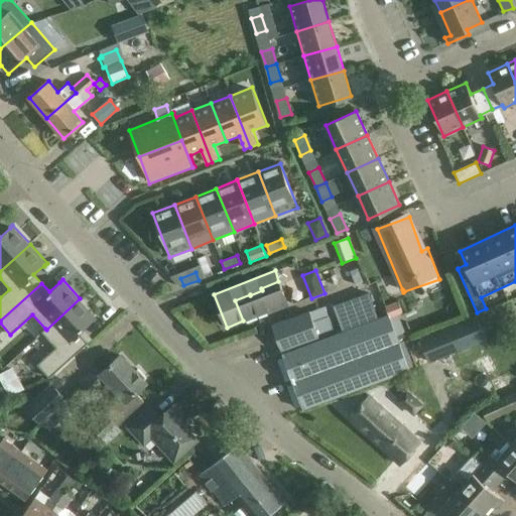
[(287,303),(278,281),(261,288),(262,290),(250,295),(250,294),(235,300),(243,320),(287,303)]
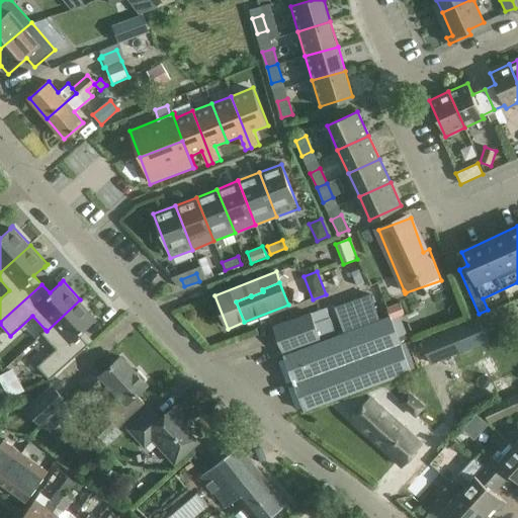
[(344,331),(379,319),(374,306),(362,310),(357,296),(334,305),(344,331)]
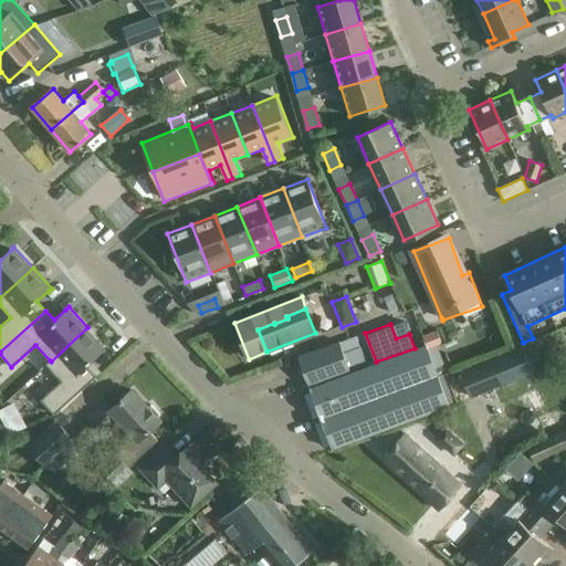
[(61,381),(40,400),(54,415),(101,371),(92,362),(103,352),(104,353),(107,349),(87,327),(51,362),(50,360),(45,364),(61,381)]
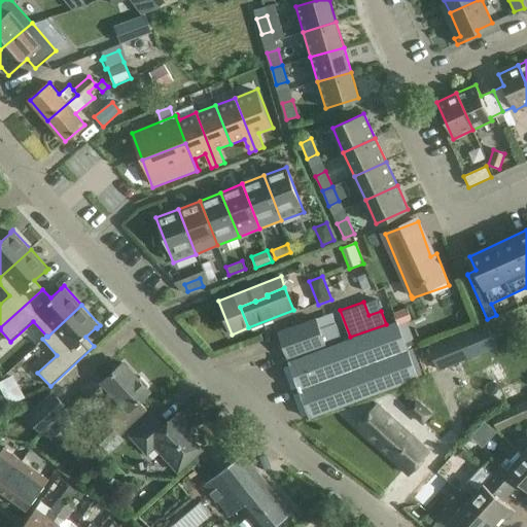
[(310,418),(328,411),(419,378),(408,349),(398,323),(411,319),(407,308),(394,313),(397,321),(308,354),(288,361),(299,389),(310,418)]
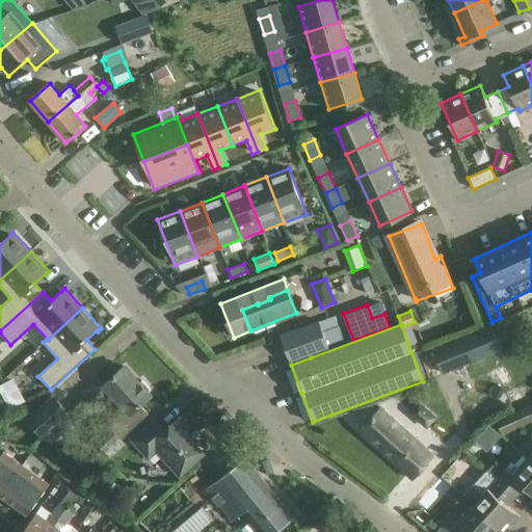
[(281,336),(290,363),(329,348),(319,321),(281,336)]
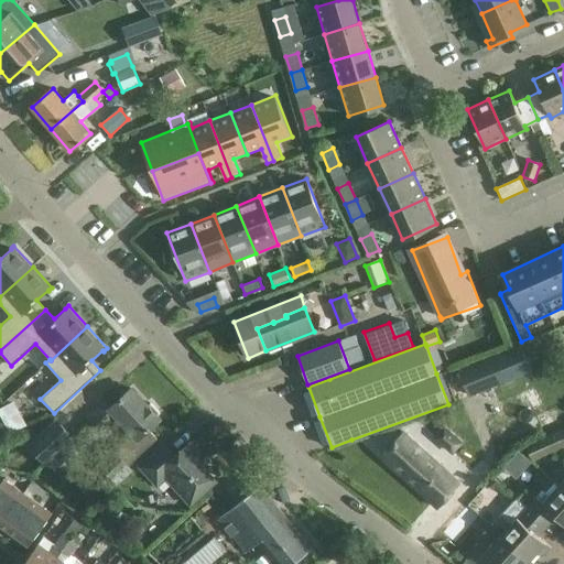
[(531,371),(520,346),(457,370),(468,397),(531,371)]
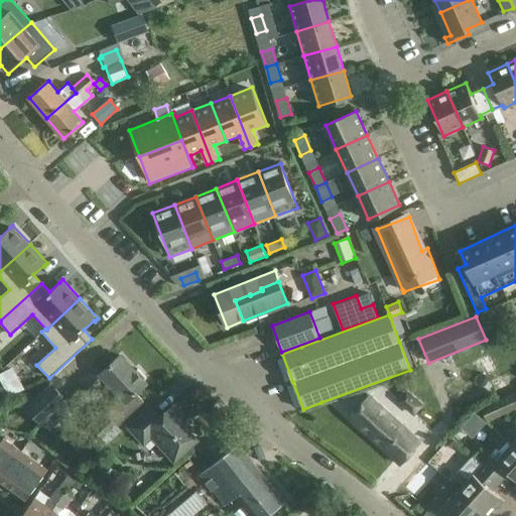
[(102,437),(116,425),(117,426),(143,402),(135,393),(145,384),(120,356),(102,373),(96,367),(82,381),(93,393),(106,381),(121,397),(105,412),(107,415),(93,427),(102,437)]
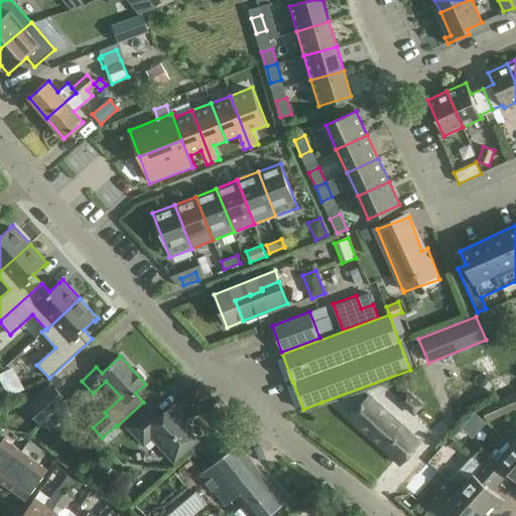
[(50,384),(25,407),(41,425),(68,401),(50,384)]
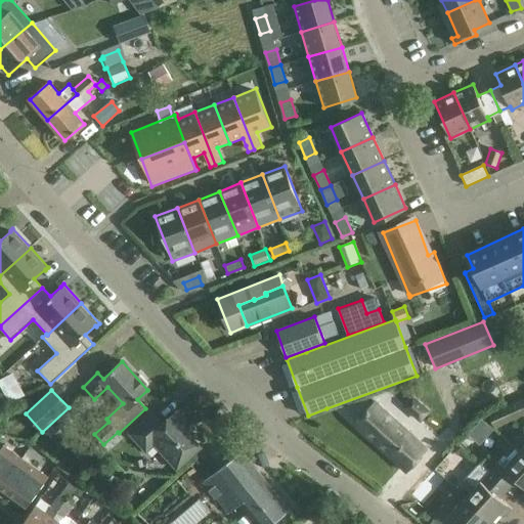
[(410,399),(403,407),(413,417),(421,408),(410,399)]
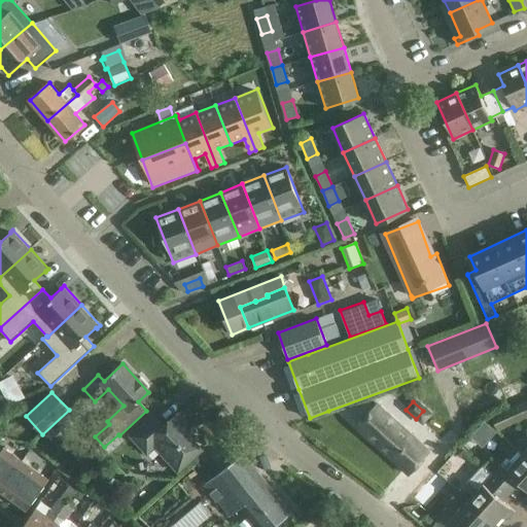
[(521,417),(526,414),(526,401),(517,407),(521,417)]
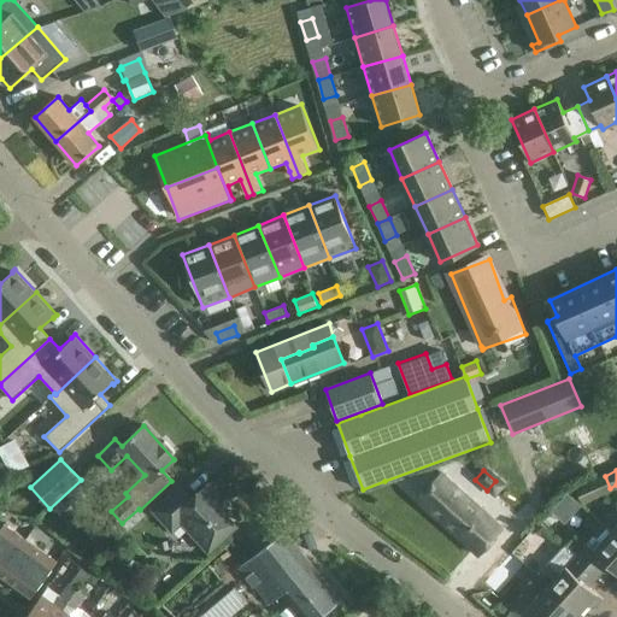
[(480,556),(495,538),(504,528),(440,472),(416,499),(480,556)]
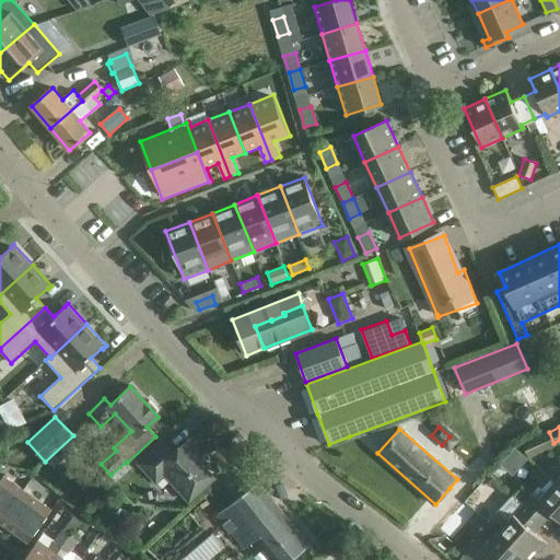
[(139,463),(156,481),(165,474),(189,500),(214,478),(200,463),(207,457),(189,439),(174,453),(163,442),(139,463)]
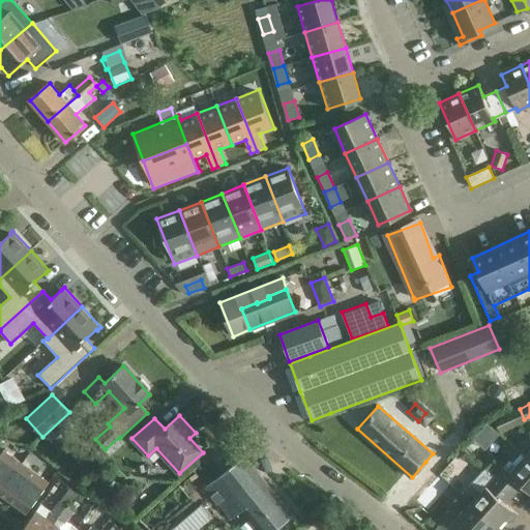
[(488,423),(473,439),(484,449),(499,434),(488,423)]
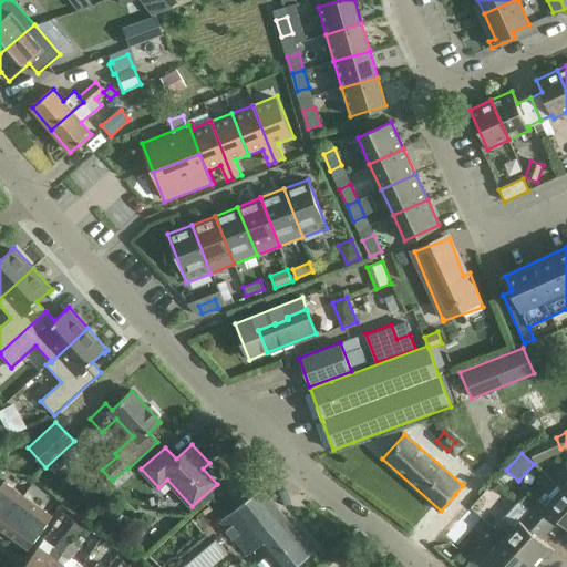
[(123,477),(115,484),(119,488),(134,474),(131,470),(123,477)]
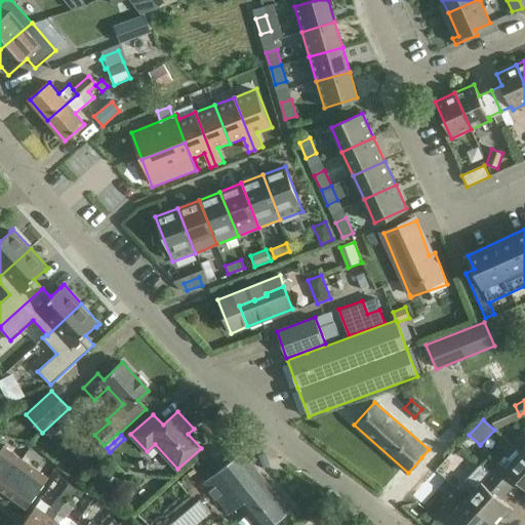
[(4,445),(0,449),(0,488),(1,489),(15,469),(23,473),(7,494),(27,509),(49,477),(4,445)]
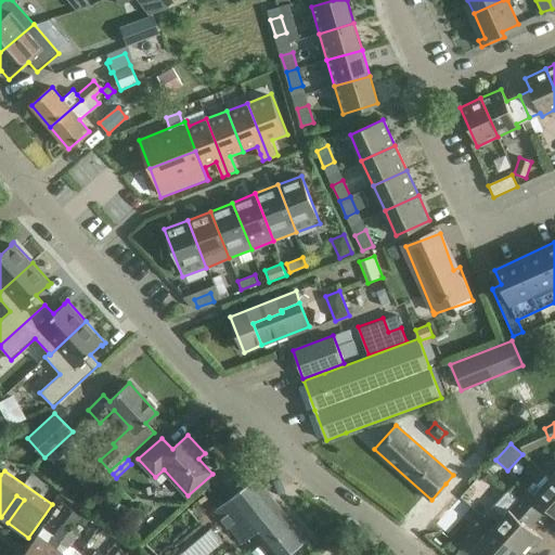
[(486,470),(477,479),(483,485),(491,476),(486,470)]
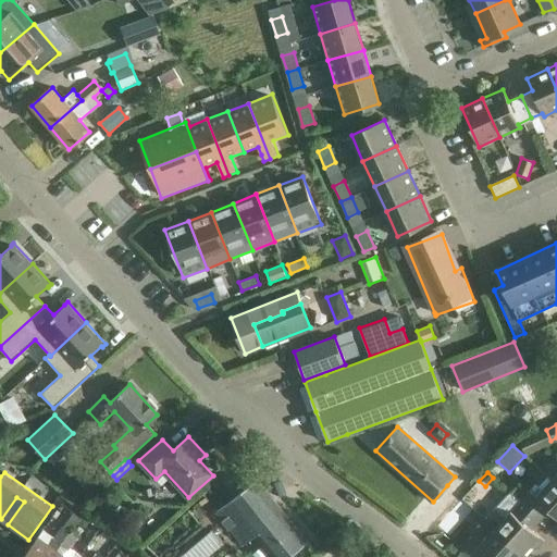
[(272,556),(287,556),(308,541),(252,473),(211,507),(243,545),(255,535),(272,556)]
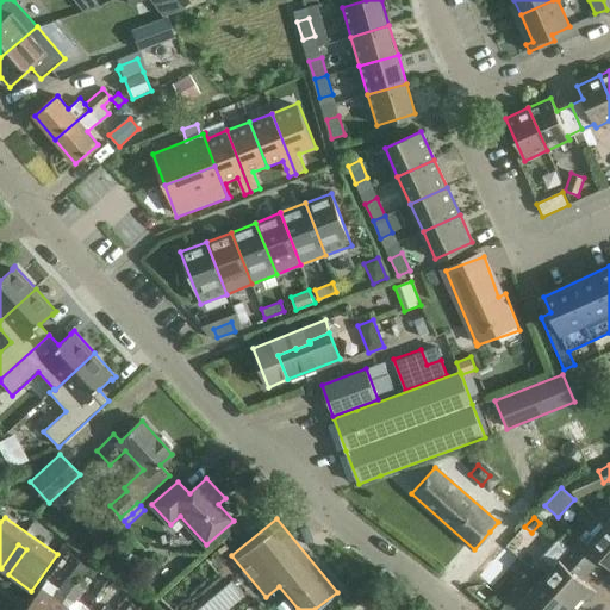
[(601,559),(609,566),(609,530),(605,526),(601,522),(591,534),(587,530),(571,548),(570,549),(591,568),(601,559)]
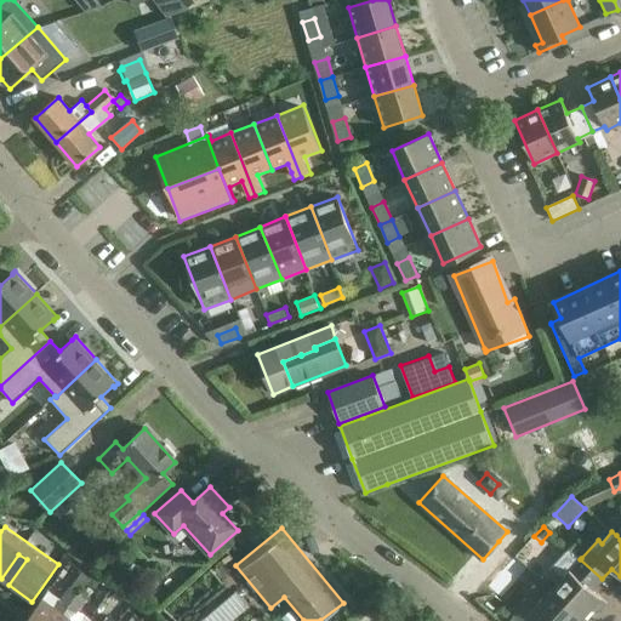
[(592,591),(602,579),(580,559),(581,558),(570,548),(552,568),(563,577),(553,587),(541,576),(539,577),(582,617),(591,609),(596,613),(605,602),(592,591)]
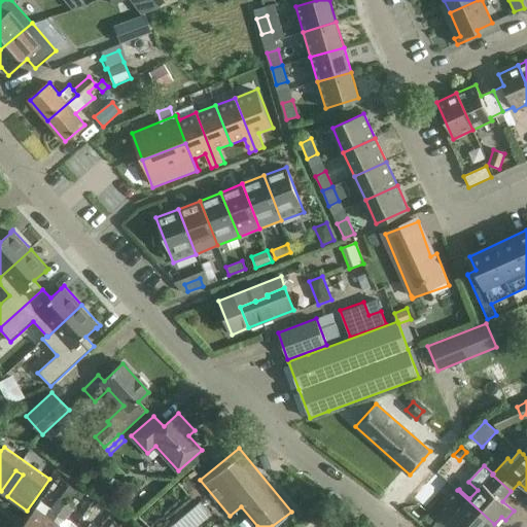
[(436,473),(414,497),(425,506),(447,483),(436,473)]
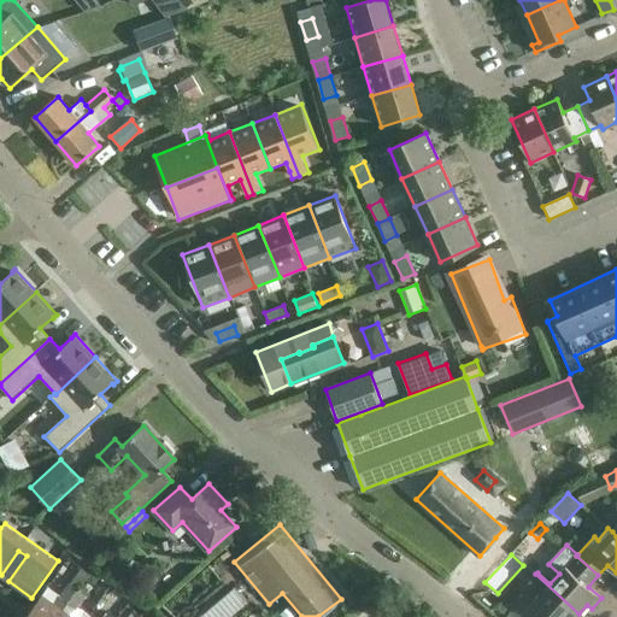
[(575,616),(579,613),(535,574),(524,586),(529,591),(511,611),(517,616),(575,616)]
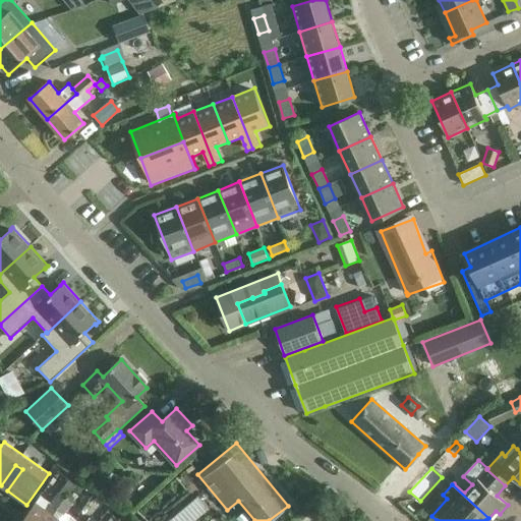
[(56,510),(65,498),(57,493),(48,505),(56,510)]
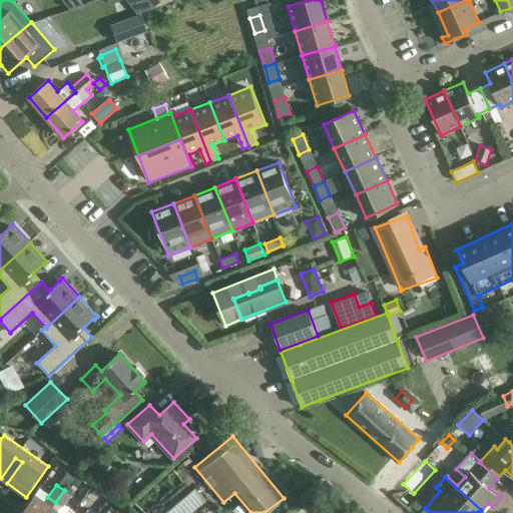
[(194,489),(182,499),(192,511),(204,500),(194,489)]
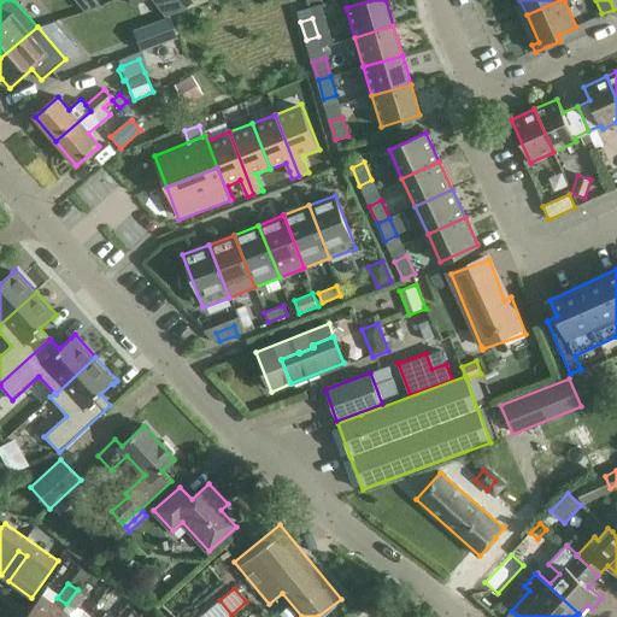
[(77,589),(66,604),(76,611),(86,595),(77,589)]
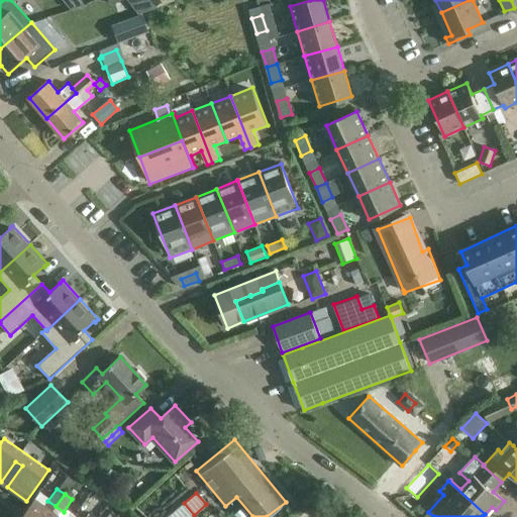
[(25,512),(21,516),(47,516),(53,511),(35,499),(26,510),(25,512)]
